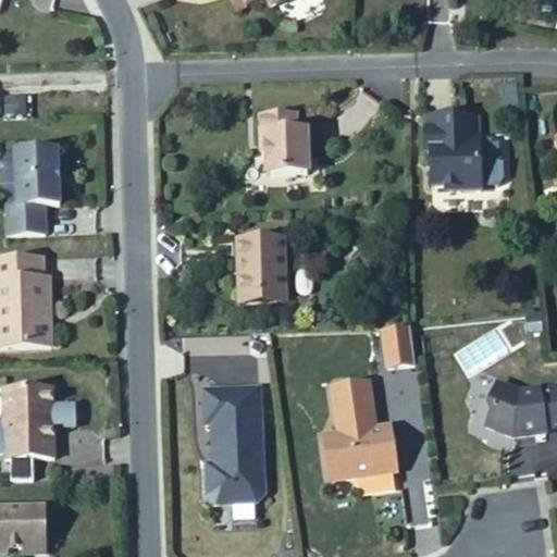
[(230,0),(237,12),(260,0),(264,0),(270,10),(287,0),(230,0)]
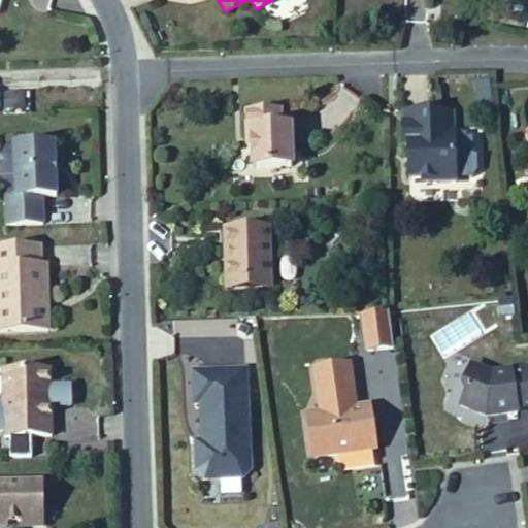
[(455,158),(465,144),(454,132),(453,111),(430,112),(430,109),(403,110),(401,110),(403,147),(408,146),(409,180),(432,178),(433,184),(457,183),(455,158)]
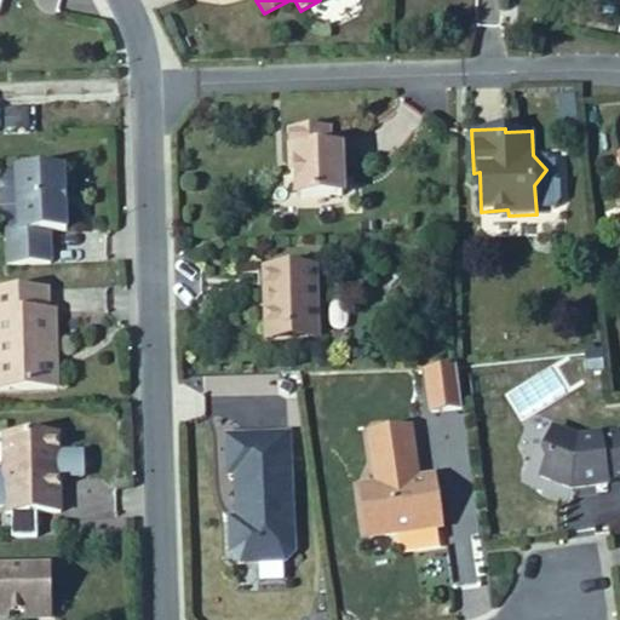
[(343,195),(342,148),(329,148),(329,130),(291,131),(290,150),(294,150),(296,173),(297,197),(343,195)]
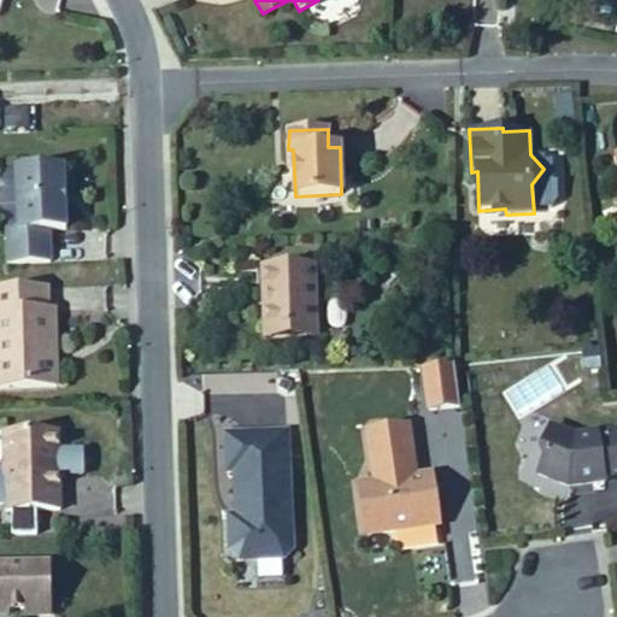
[(65,230),(64,169),(17,170),(19,230),(7,230),(9,264),(51,263),(50,230),(65,230)]
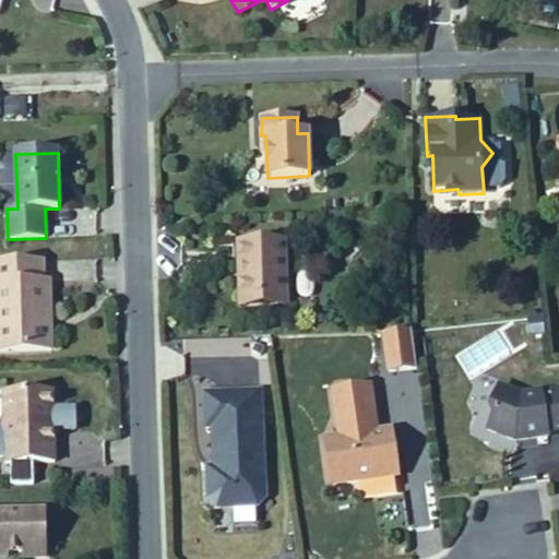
[(286,299),(284,241),(238,242),(239,266),(244,266),(245,301),(286,299)]
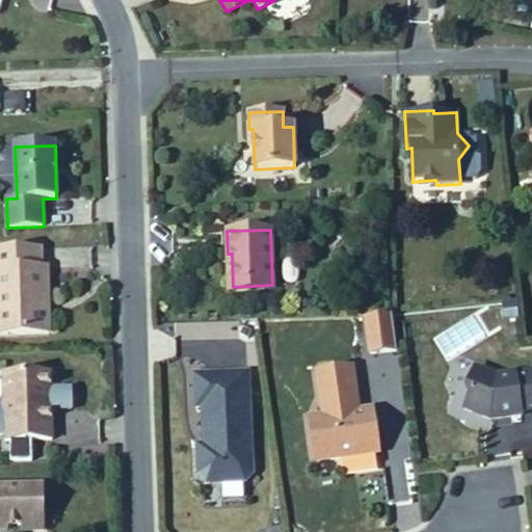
[(0,335),(49,333),(48,268),(42,267),(41,248),(0,248),(0,335)]
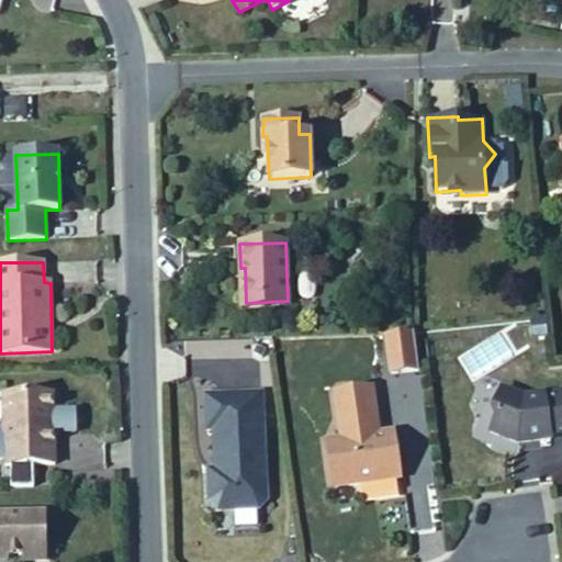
[(288,307),(288,301),(246,303),(245,268),(240,268),(242,310),(288,307)]
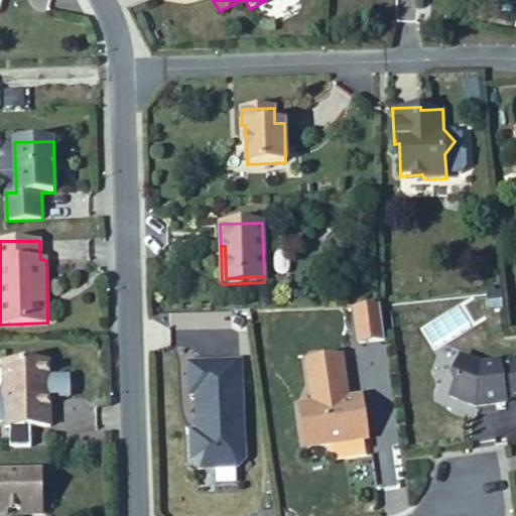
[(384,340),(380,304),(355,305),(359,343),(384,340)]
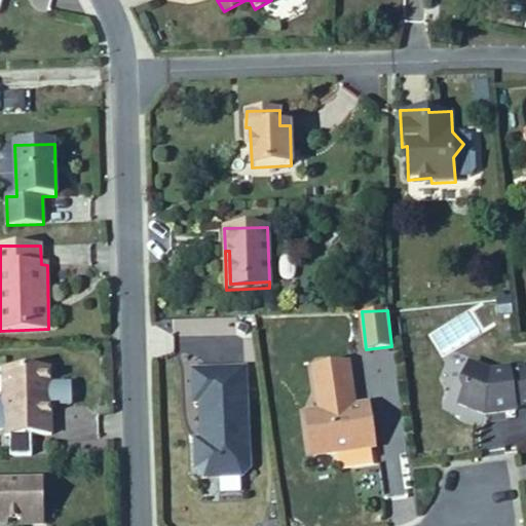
[(375,447),(369,405),(349,407),(348,396),(352,396),(347,363),(312,368),(320,412),(305,413),(311,456),(375,447)]
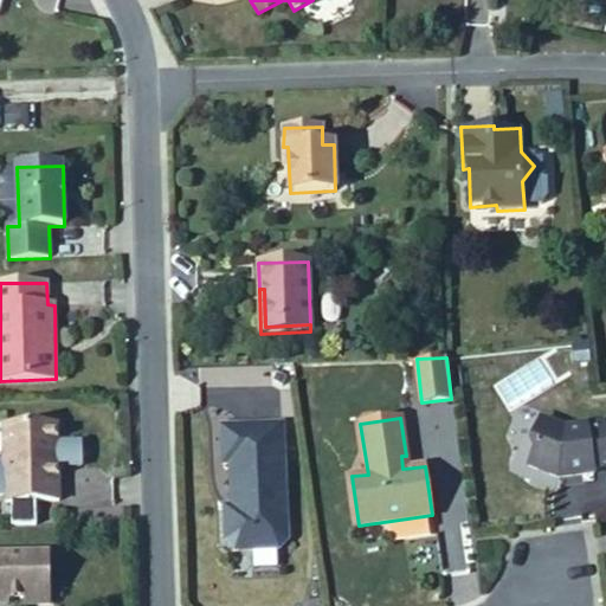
[(605,465),(605,423),(566,429),(541,420),(533,443),(539,445),(529,466),(560,478),(595,474),(594,468),(605,465)]
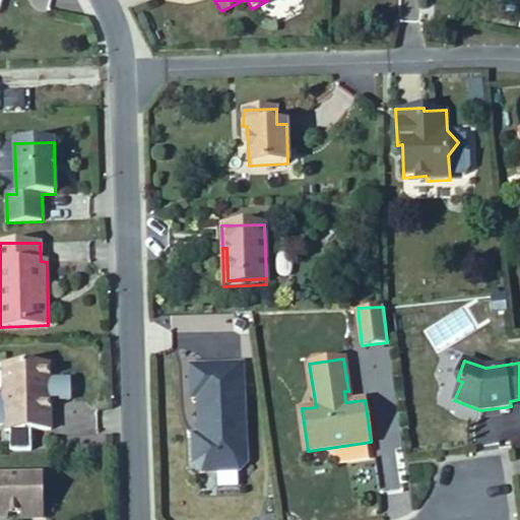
[(51,430),(50,365),(3,366),(4,431),(51,430)]
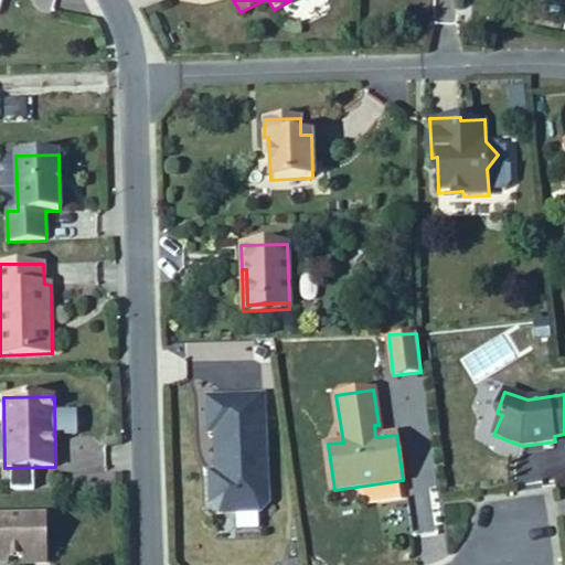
[(268,502),(265,427),(259,428),(258,396),(206,397),(208,433),(215,432),(216,466),(220,466),(220,471),(209,472),(211,504),(219,512),(259,510),(268,502)]
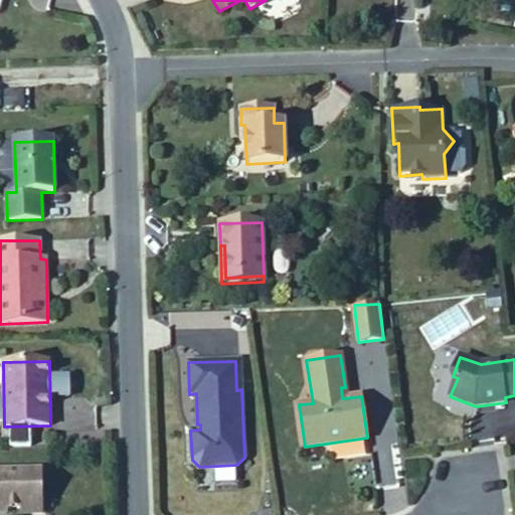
[(42,513),(42,471),(0,471),(0,508),(6,508),(20,508),(21,513),(42,513)]
